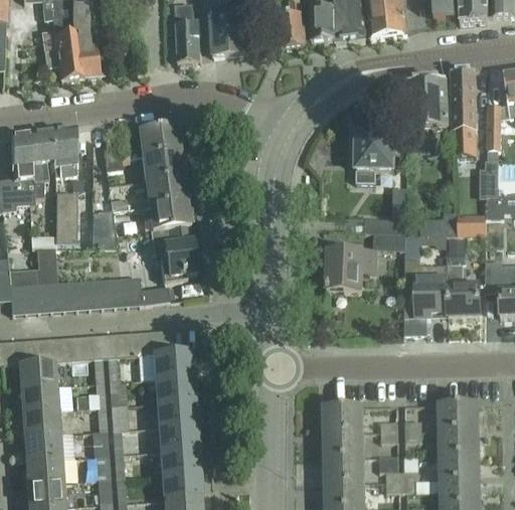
[(23,0),(23,1),(32,1),(41,1),(41,2),(43,20),(52,19),(52,20),(54,29),(54,30),(53,30),(42,32),(41,32),(46,67),(58,66),(61,81),(101,75),(98,56),(97,47),(92,48),(92,47),(91,47),(90,33),(90,32),(90,5),(89,5),(88,5),(87,5),(87,0),(56,0),(23,0)]
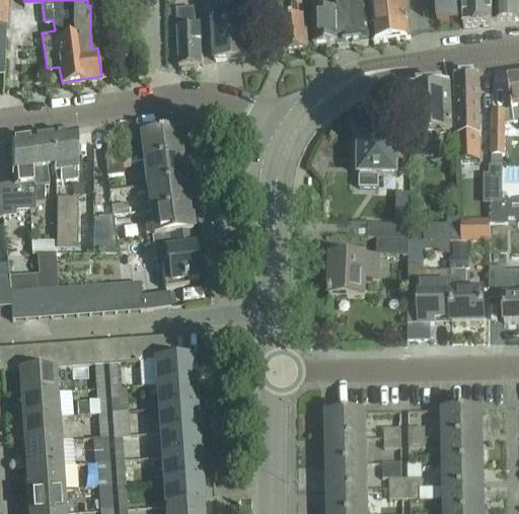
[(240,57),(250,56),(247,0),(230,0),(230,4),(212,5),(214,52),(216,58),(240,54),(240,57)]
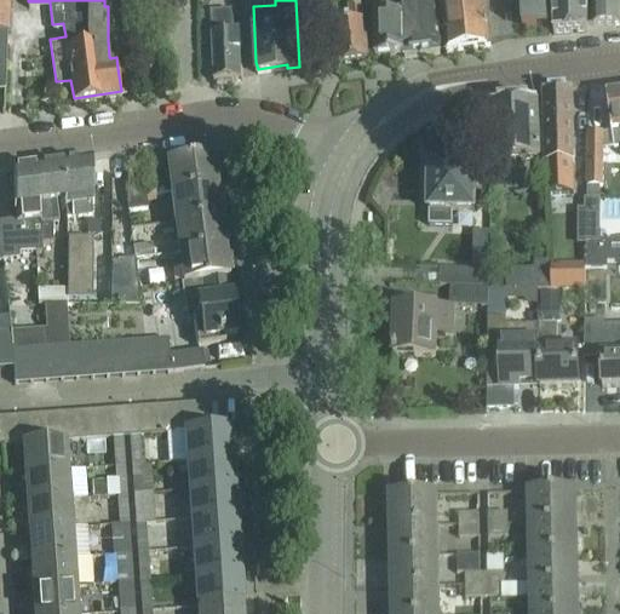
[(334,19),(337,36),(340,59),(368,56),(361,0),(348,0),(350,17),(334,19)]
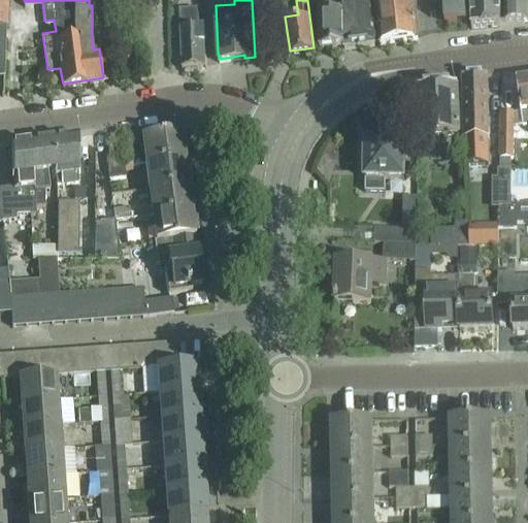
[(342,0),(317,1),(320,45),(344,43),(342,1),(342,0)]
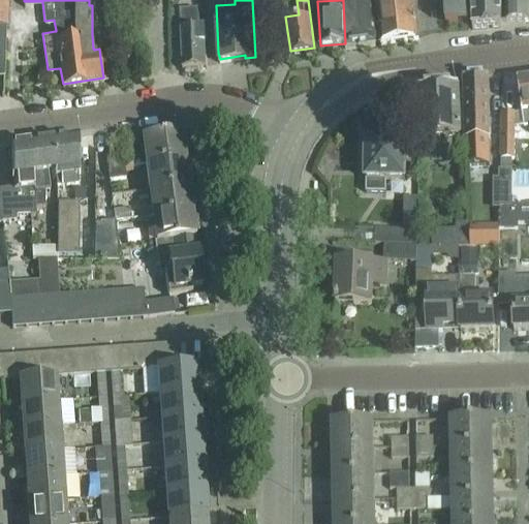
[(351,0),(343,1),(345,43),(376,40),(374,20),(372,0),(351,0)]
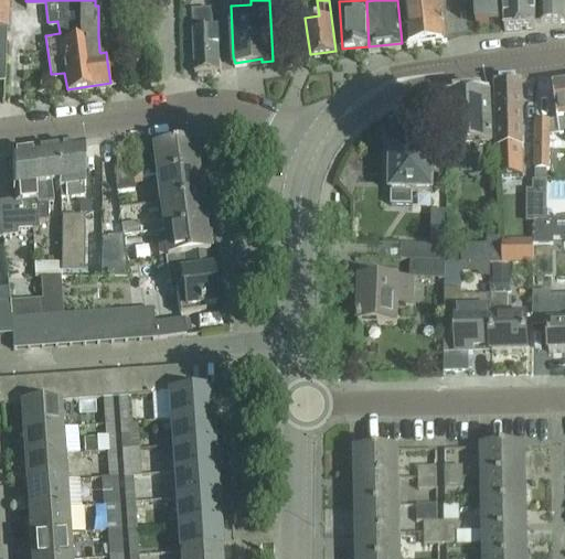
[(402,0),(406,42),(427,40),(423,0),(402,0)]
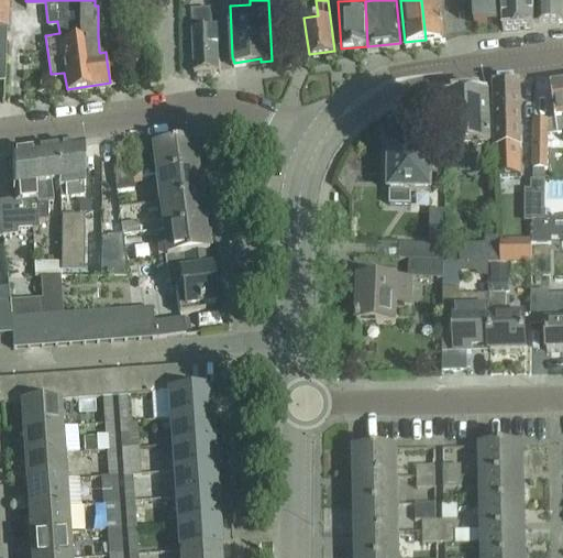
[(421,0),(426,40),(445,37),(442,15),(441,0),(421,0)]
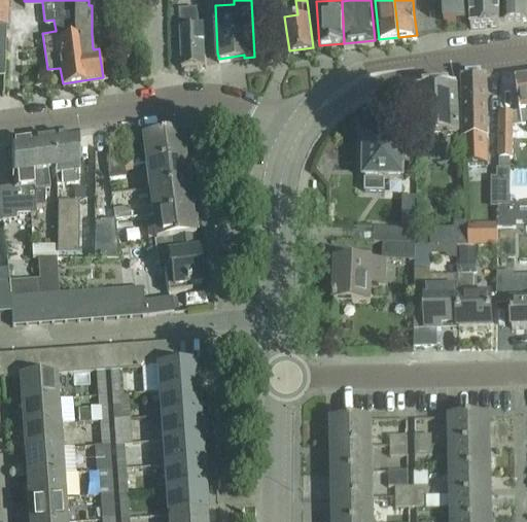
[(436,0),(436,1),(443,0),(444,16),(446,20),(449,21),(466,20),(464,0),(436,0)]
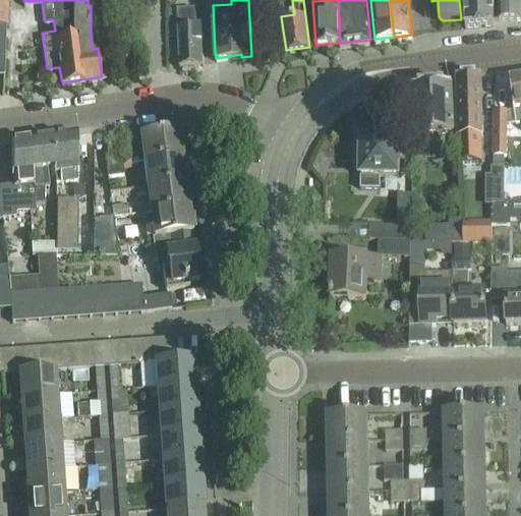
[(463,0),(465,24),(493,22),(493,0),(463,0)]
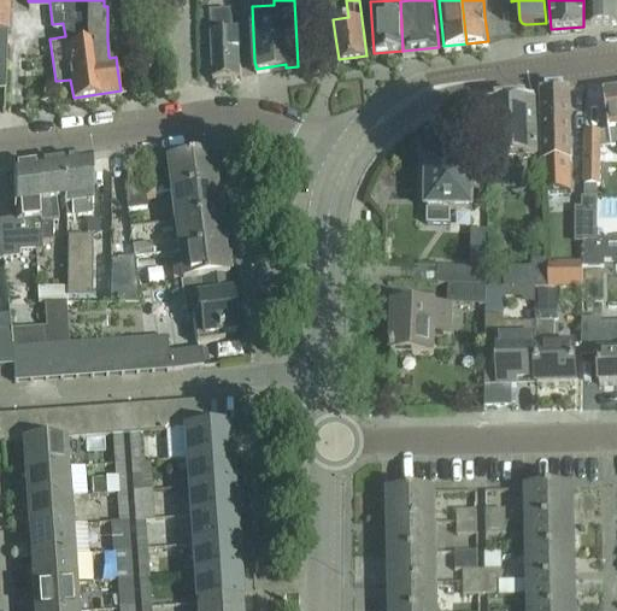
[(589,0),(591,21),(616,19),(616,0),(589,0)]
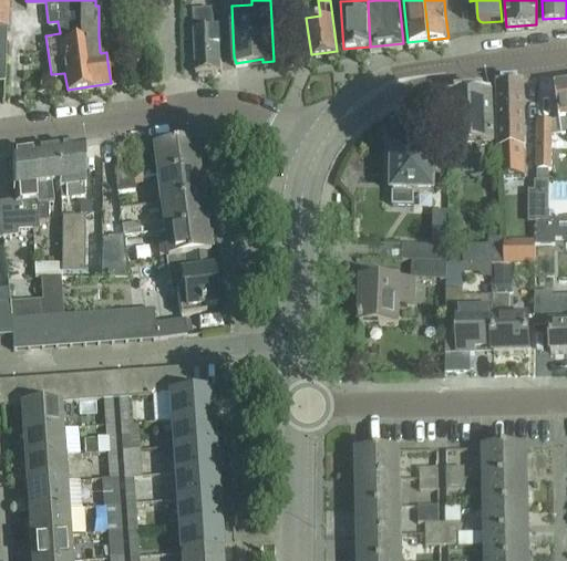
[(192,8),(193,29),(196,71),(222,69),(218,27),(215,27),(214,6),(192,8)]
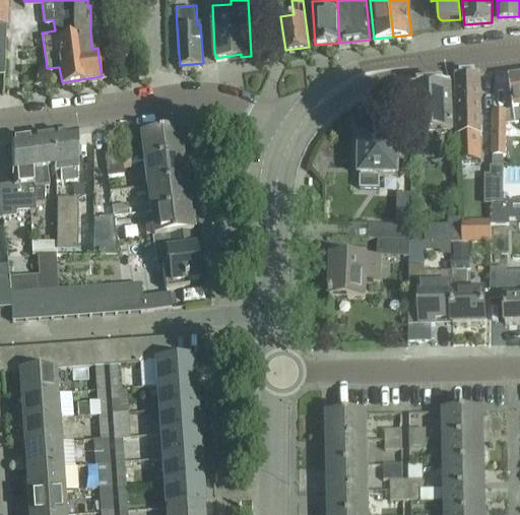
[(481,132),(479,70),(456,72),(458,158),(480,157),(479,132),(481,132)]
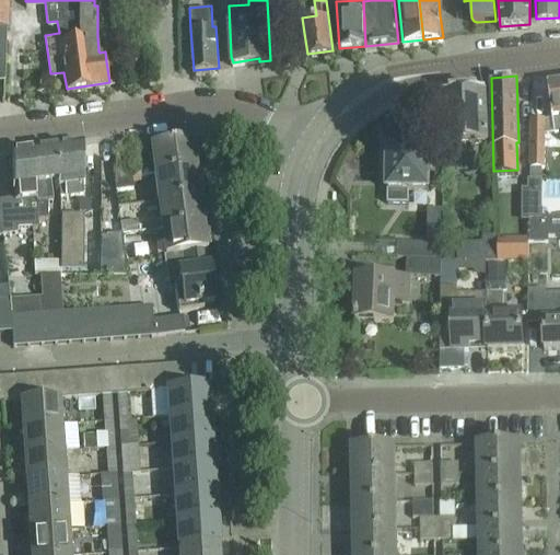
[(559,80),(548,82),(552,114),(544,114),(544,129),(559,126),(559,80)]
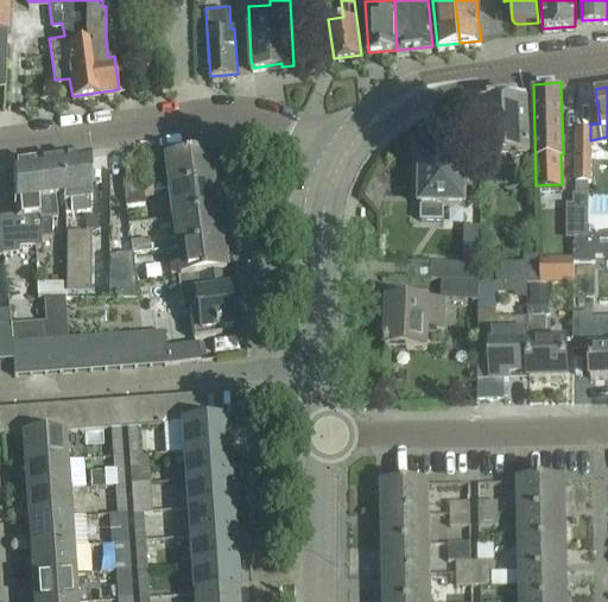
[(526,93),(481,95),(483,151),(530,149),(526,93)]
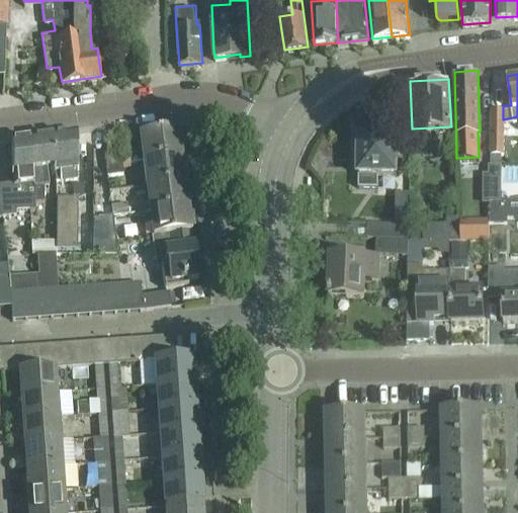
[(491,105),(490,150),(502,151),(503,151),(503,121),(503,119),(503,105),(491,105)]
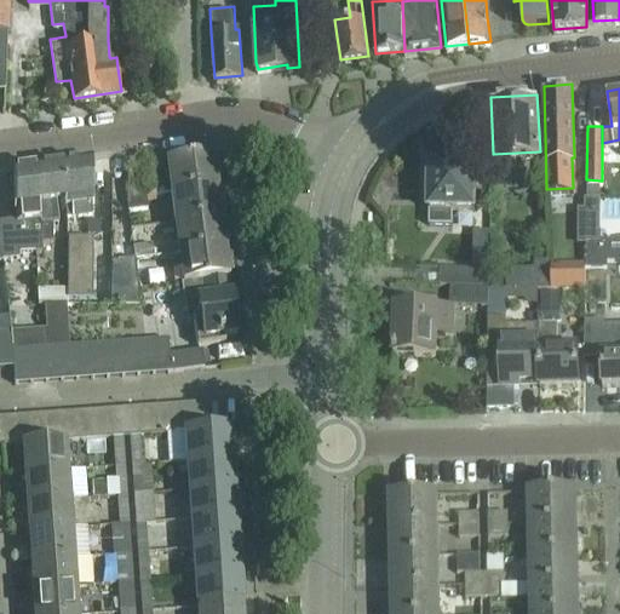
[(171,185),(217,179),(213,150),(166,156),(171,185)]
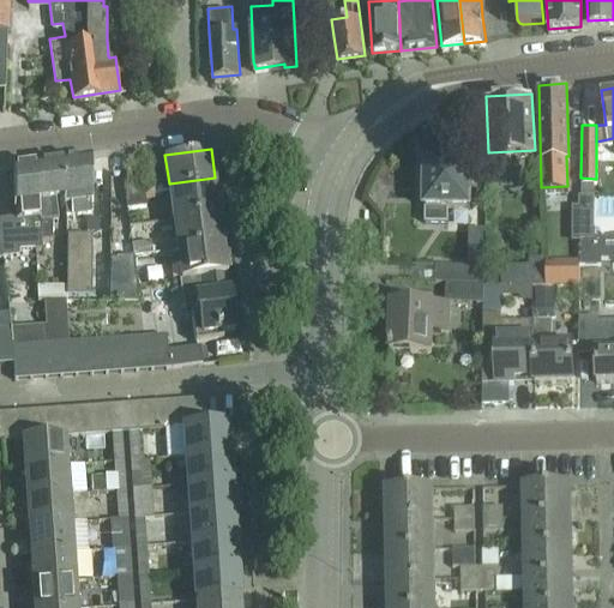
[(91,152),(65,156),(64,197),(66,209),(91,204),(89,193),(91,194),(92,174),(91,152)]
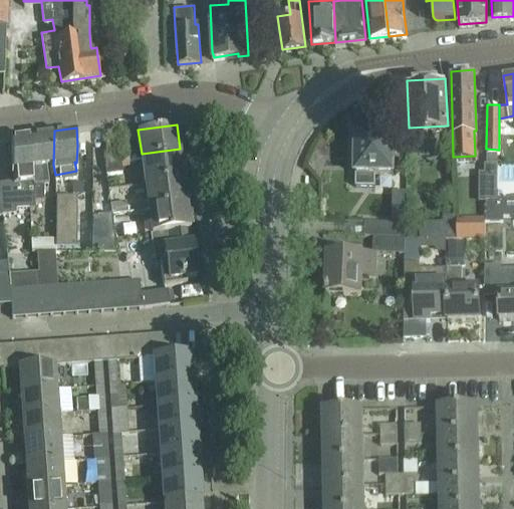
[(54,131),(32,134),(34,208),(36,208),(37,200),(43,200),(44,185),(48,185),(46,167),(53,165),(54,131)]
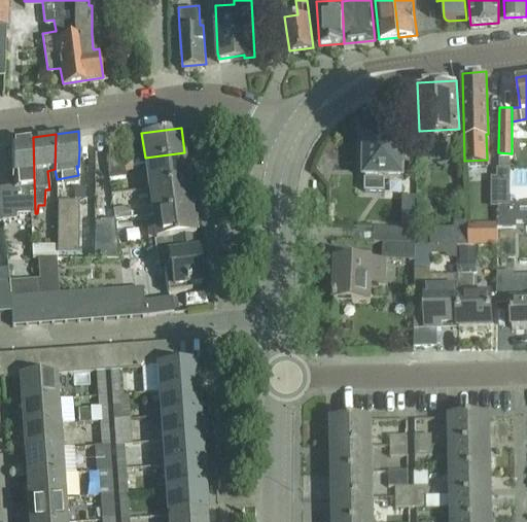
[(107,163),(127,160),(124,136),(109,138),(106,154),(107,163)]
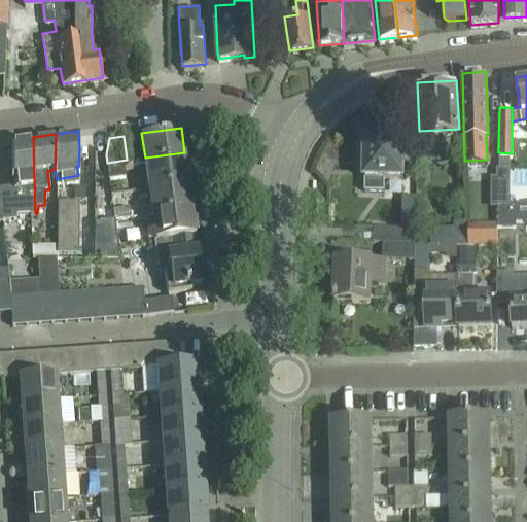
[(35,213),(33,137),(10,140),(11,177),(12,176),(13,182),(0,183),(0,208),(0,212),(14,211),(32,211),(32,213),(35,213)]
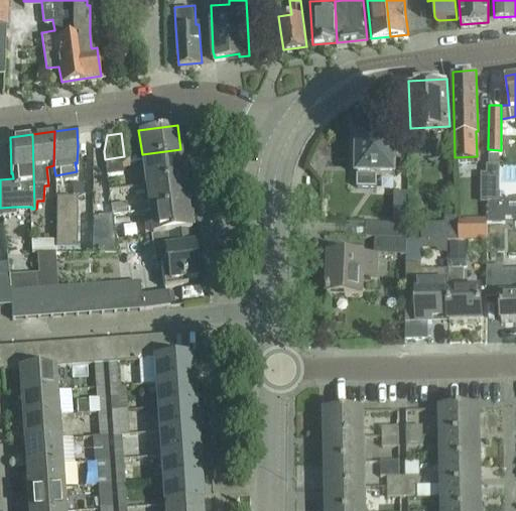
[(377,172),(395,172),(395,167),(398,167),(398,156),(395,156),(395,137),(358,137),(357,183),(376,184),(377,172)]
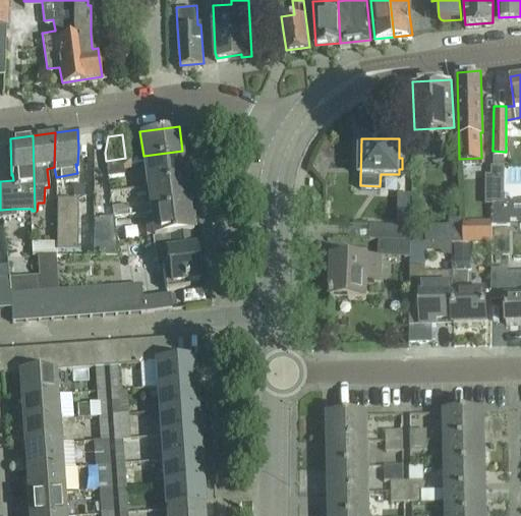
[(182,151),(143,156),(147,182),(186,177),(182,151)]
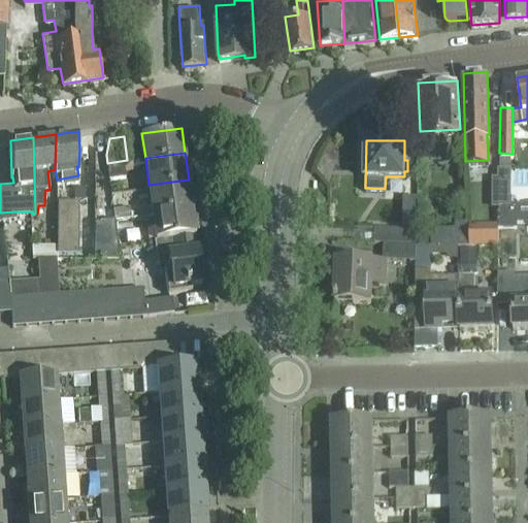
[(499,153),(499,165),(512,166),(512,154),(499,153)]
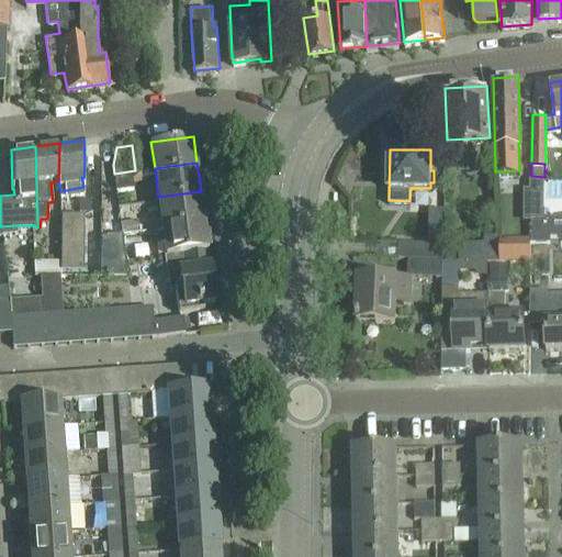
[(135,173),(135,170),(114,174),(115,187),(133,185),(131,174),(135,173)]
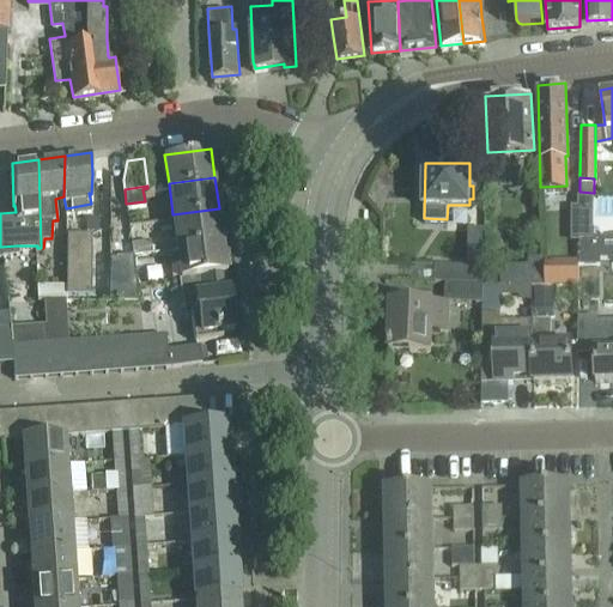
[(593,193),(578,193),(578,204),(578,236),(593,236),(593,193)]
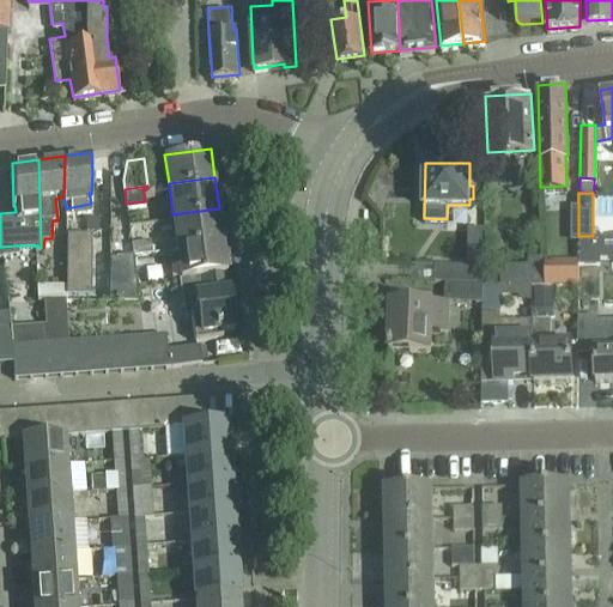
[(219,208),(173,214),(177,246),(223,238),(219,208)]
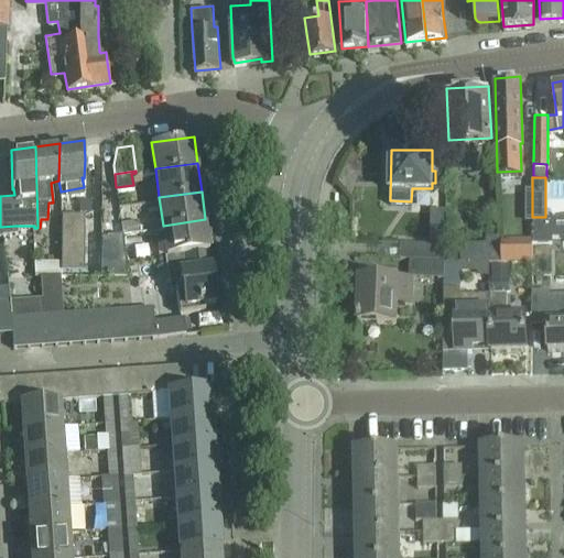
[(91,196),(78,196),(78,209),(91,209),(91,196)]
